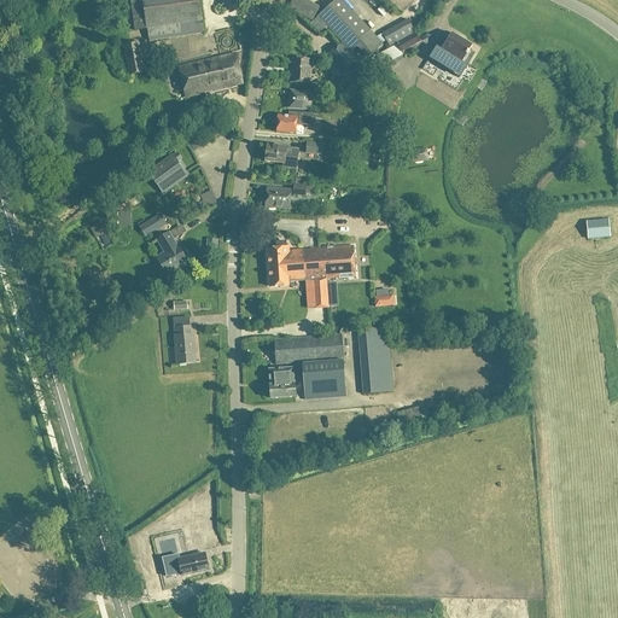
[(129,0),(134,31),(147,30),(149,41),(203,33),(198,0),(129,0)]
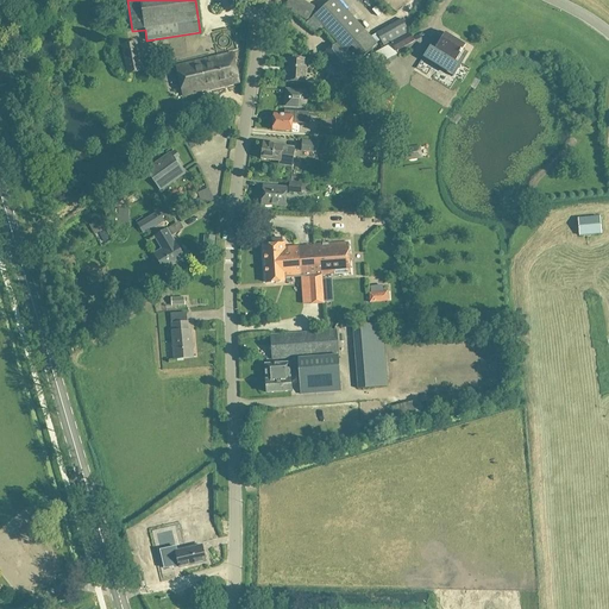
[(303,0),(287,0),(283,7),(307,20),(315,6),(303,0)]
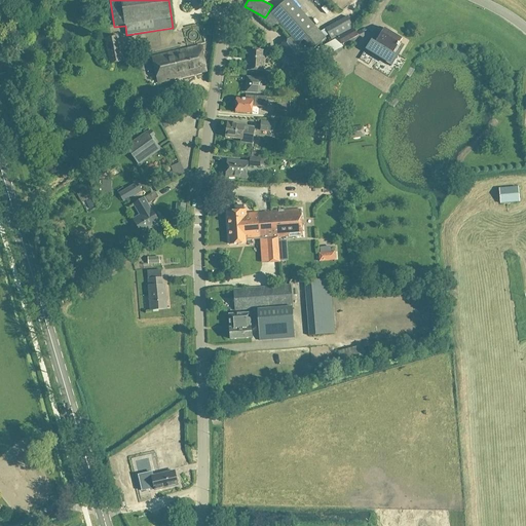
[(291,0),(286,0),(270,13),(264,20),(271,29),(278,23),(296,42),(298,41),(300,43),(304,39),(312,48),(325,37),(320,31),(314,26),(291,0)]
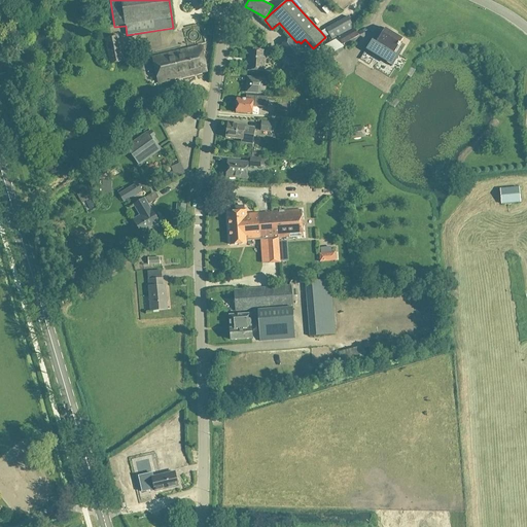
[(347,16),(328,27),(325,29),(331,40),(334,39),(353,29),(354,28),(347,16)]
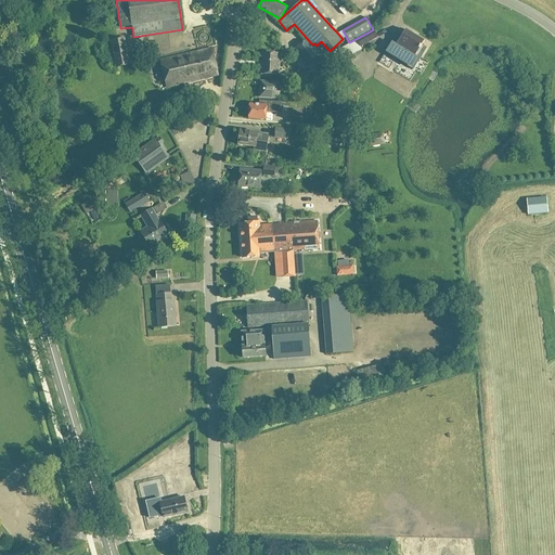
[(372,30),(351,41),(355,48),(360,46),(361,47),(377,37),(373,29),(372,30)]
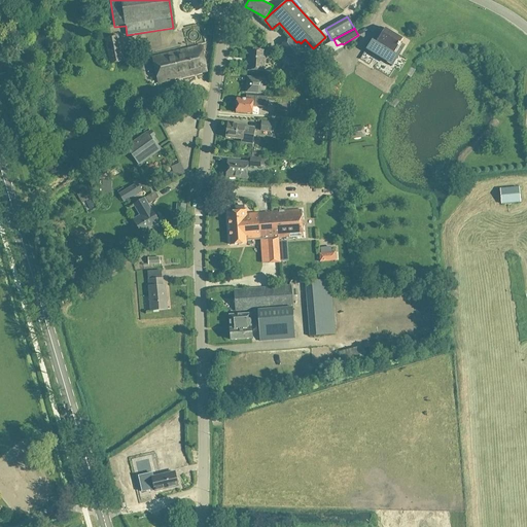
[(378,29),(365,49),(391,66),(405,45),(400,42),(402,39),(384,28),(382,31),(378,29)]
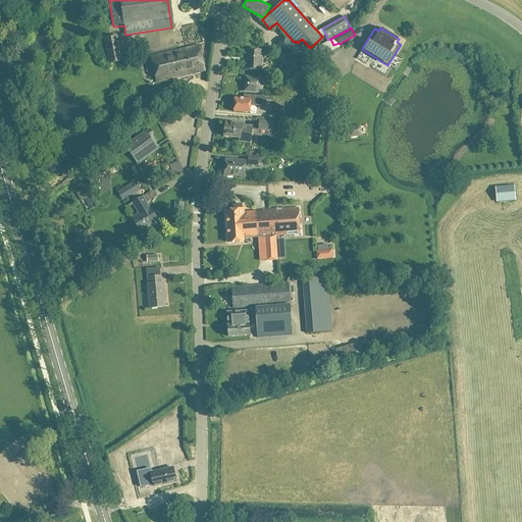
[(121,60),(120,55),(116,36),(104,38),(109,63),(121,60)]
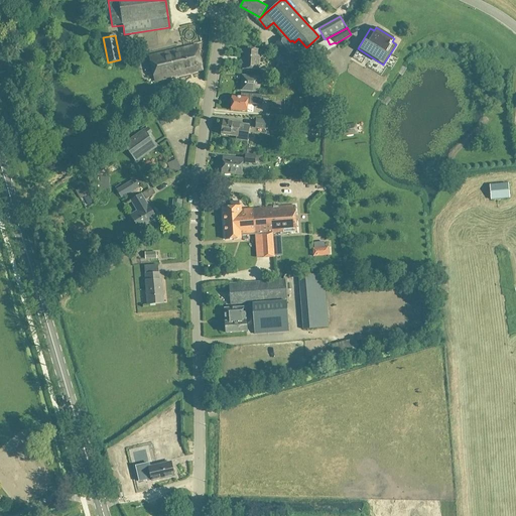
[(285,37),(273,46),(284,60),(296,51),(285,37)]
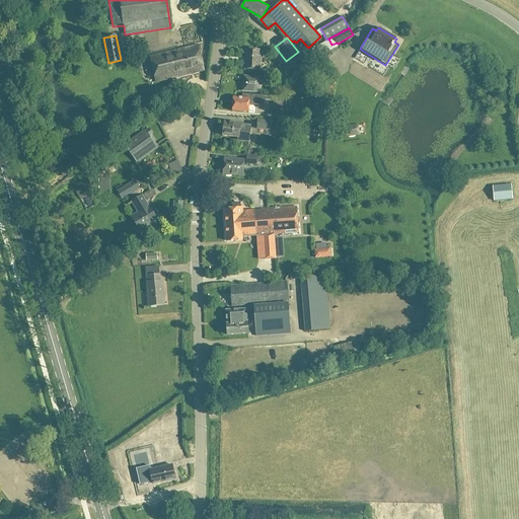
[(156,81),(203,70),(197,45),(150,56),(156,81)]
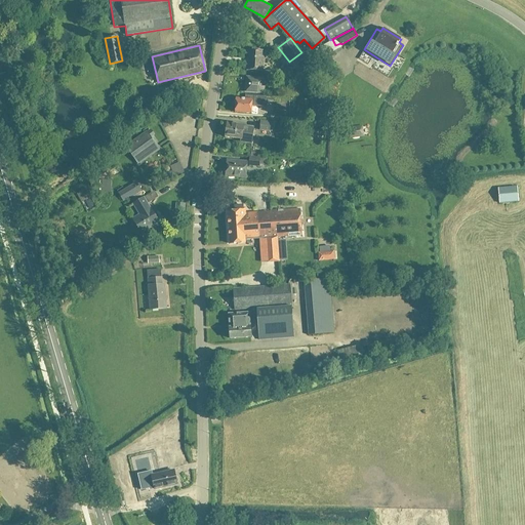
[(247,71),(263,71),(264,50),(248,49),(247,71)]
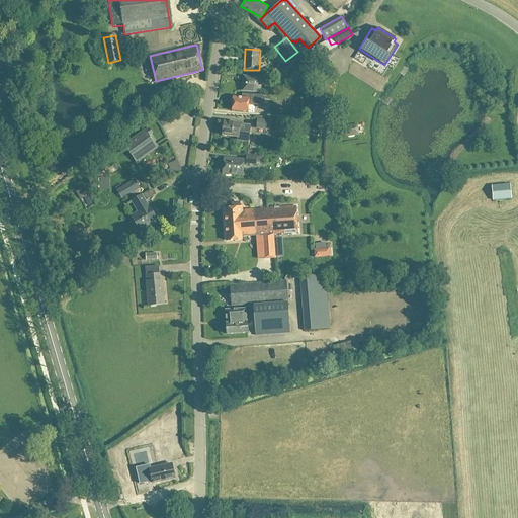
[(242,90),(259,91),(260,75),(254,75),(254,77),(243,76),(242,90)]
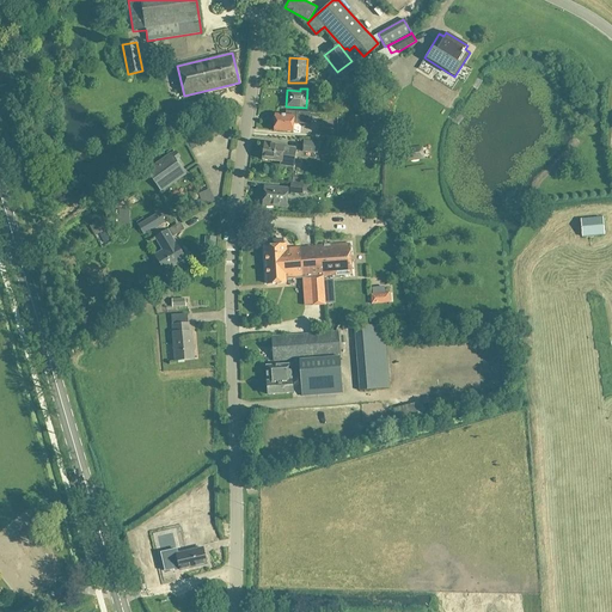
[(311,112),(286,110),(286,115),(275,114),(274,130),(292,132),(293,123),(310,124),(311,112)]
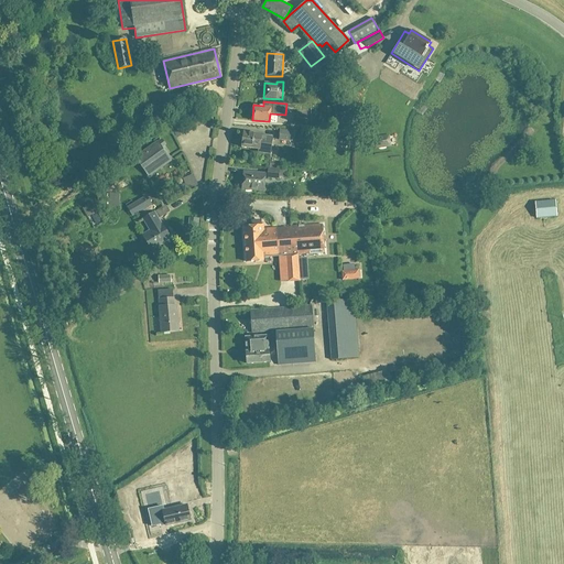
[(299,130),(293,130),(279,129),(279,140),(292,141),(299,142),(299,141),(303,141),(304,132),(299,131),(299,130)]
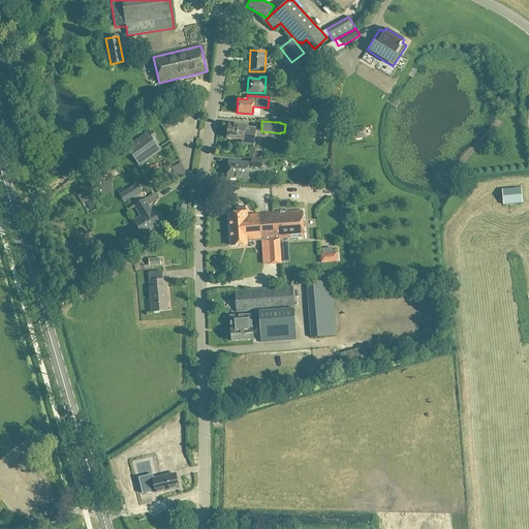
[(255,128),(245,127),(245,126),(228,123),(226,137),(242,139),(242,143),(253,144),(255,128)]
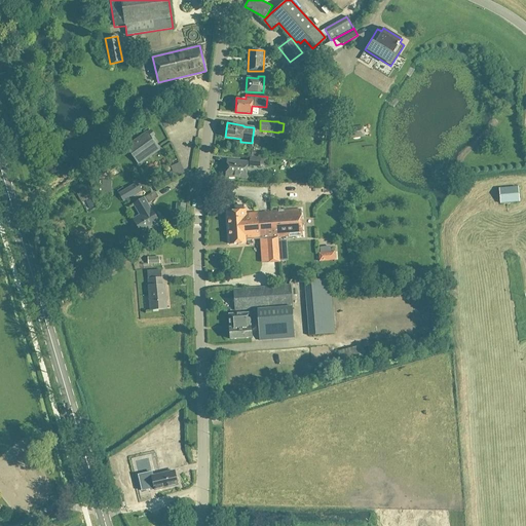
[(311,125),(311,137),(326,137),(326,125),(311,125)]
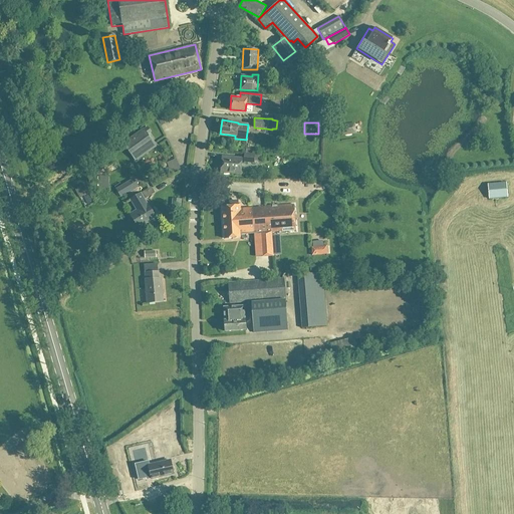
[(354,122),(340,124),(341,136),(355,134),(354,122)]
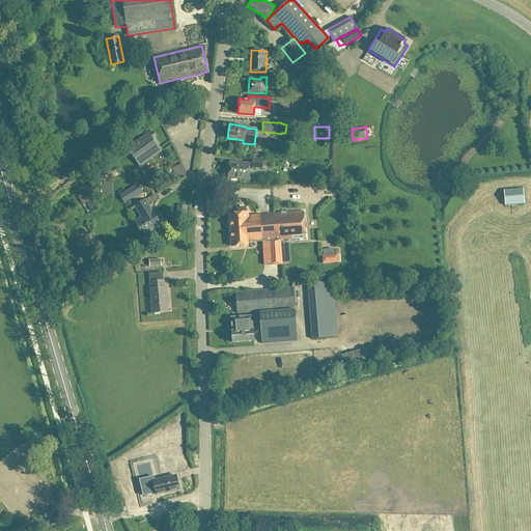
[(131,147),(140,160),(157,147),(150,139),(148,135),(131,147)]
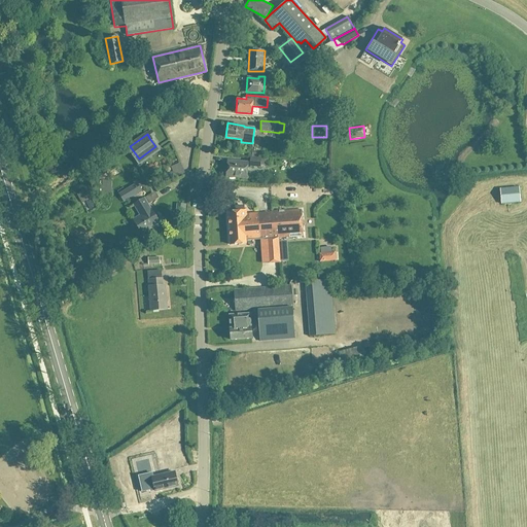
[(268,167),(268,159),(250,157),(249,167),(260,168),(260,166),(268,167)]
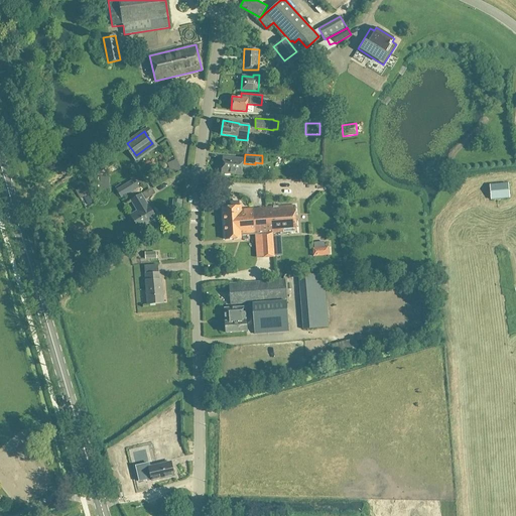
[(223,157),(221,173),(241,174),(242,158),(223,157)]
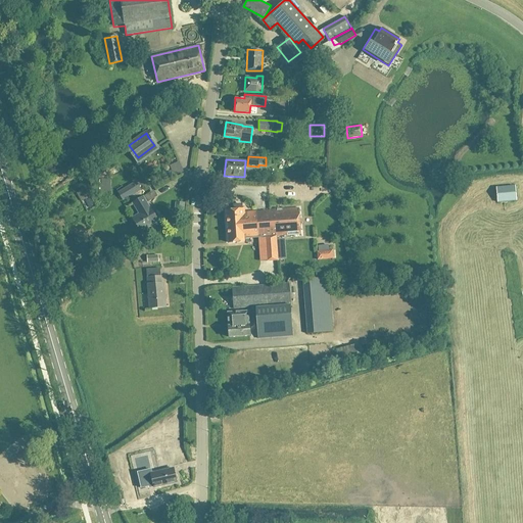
[(315,192),(322,189),(320,183),(313,186),(315,192)]
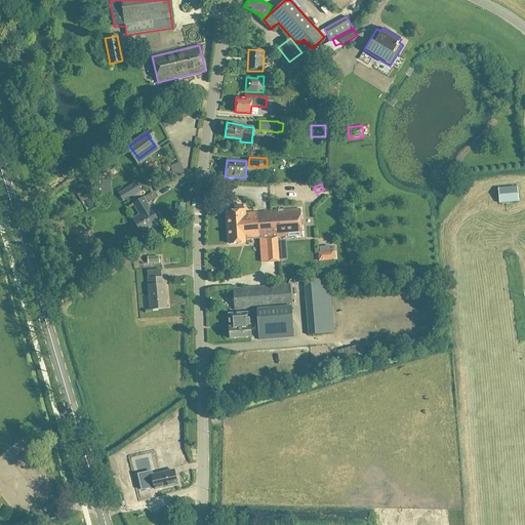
[(517,187),(497,188),(499,202),(518,201),(517,187)]
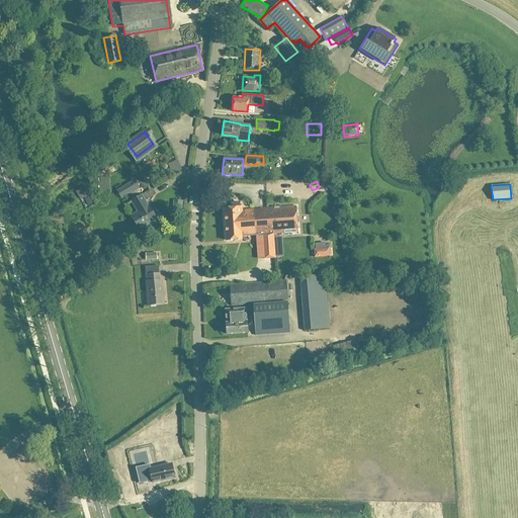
[(135,230),(138,229),(139,230),(157,219),(148,205),(142,194),(131,200),(138,211),(131,216),(135,223),(132,225),(135,230)]
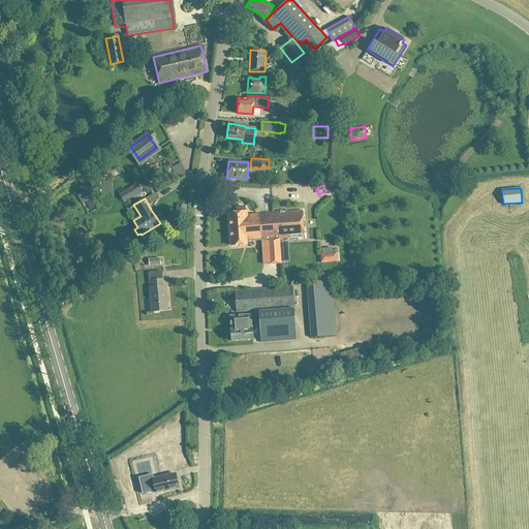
[(237,207),(237,212),(229,213),(231,245),(247,244),(247,241),(269,240),(271,263),(281,262),(279,239),(305,237),(303,210),(248,214),(247,210),(245,210),(245,207),(237,207)]
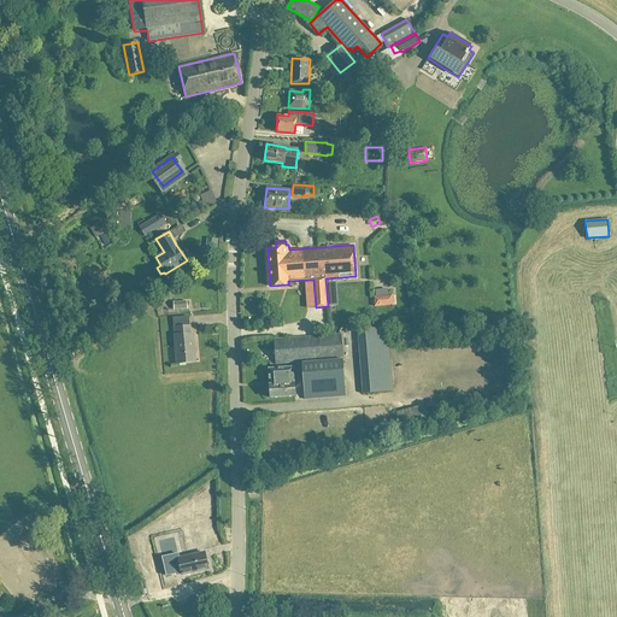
[(395,295),(374,297),(374,306),(397,305),(395,295)]
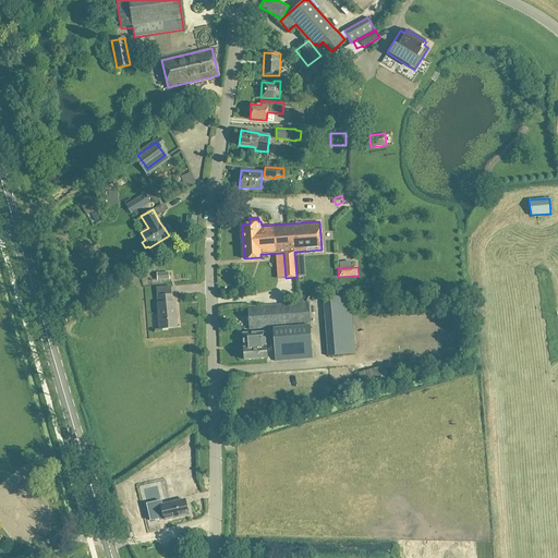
[(174,302),(170,302),(169,294),(157,295),(157,303),(159,329),(177,328),(174,302)]
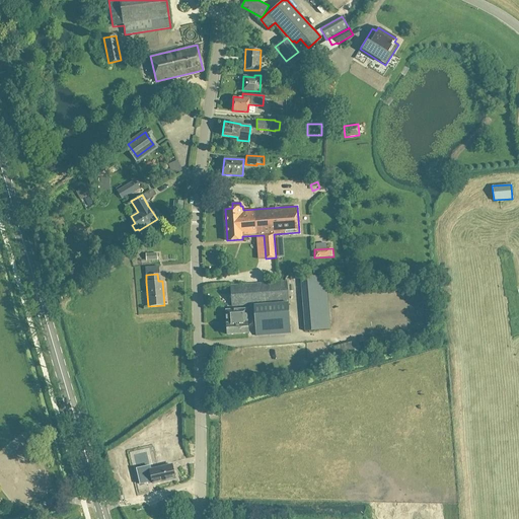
[(304,331),(329,329),(325,279),(309,276),(300,277),(304,331)]
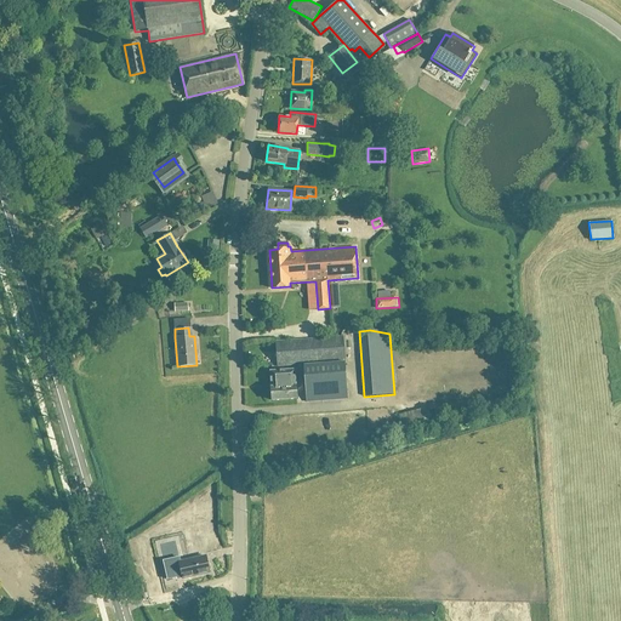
[(277,366),(303,364),(307,402),(347,399),(343,337),(275,342),(277,366)]
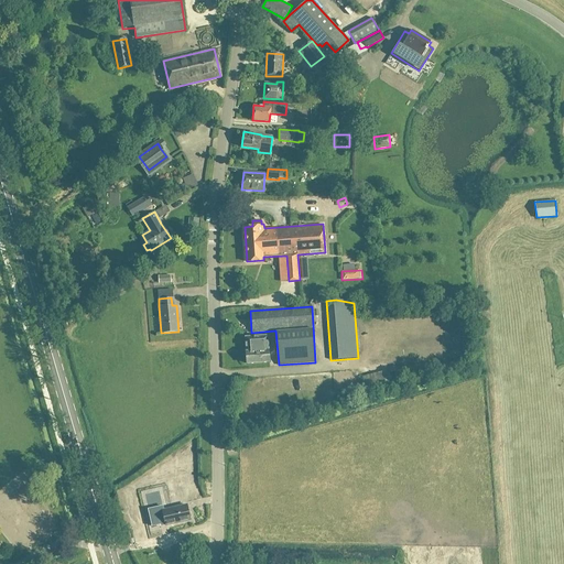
[(247,364),(269,362),(268,336),(245,337),(247,364)]
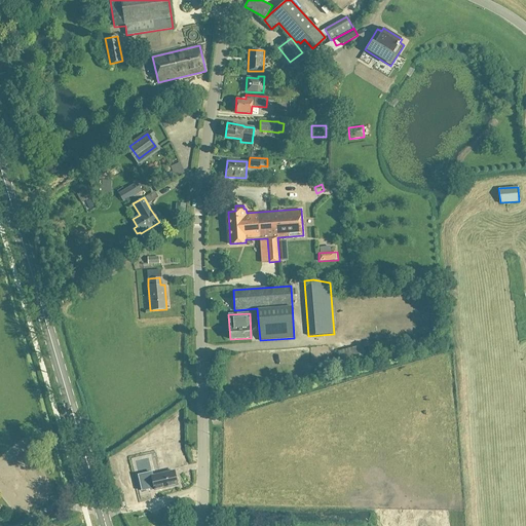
[(136,450),(138,456),(149,451),(147,446),(136,450)]
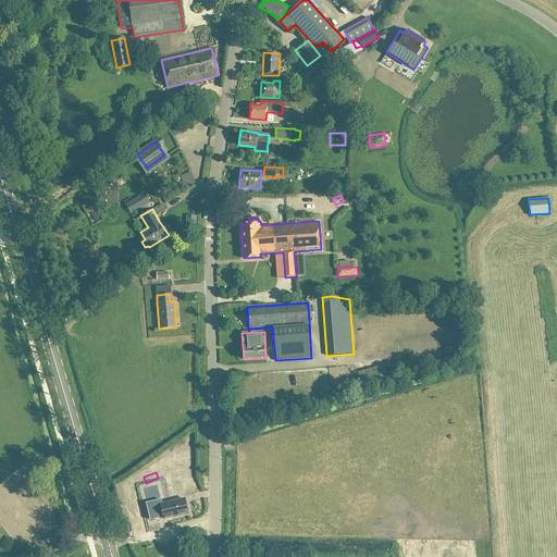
[(136,497),(138,503),(150,498),(148,493),(136,497)]
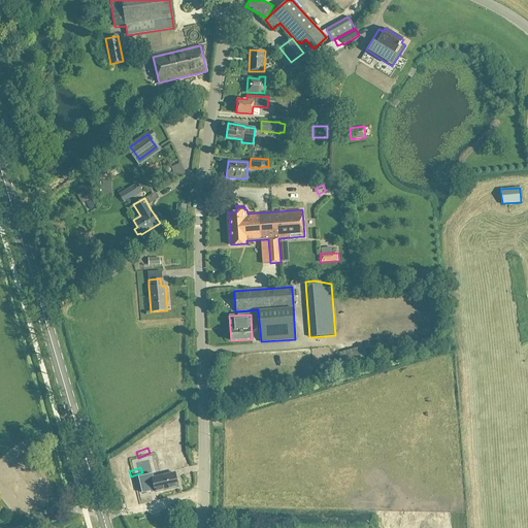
[(174,473),(152,477),(140,481),(143,495),(155,492),(177,487),(174,473)]
